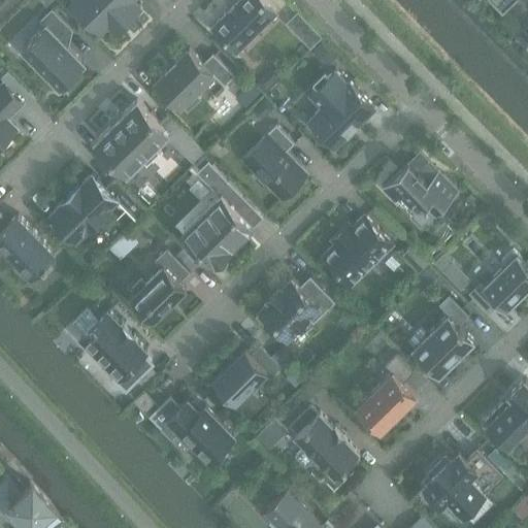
[(22,0),(4,0),(0,4),(0,11),(5,17),(22,0)]
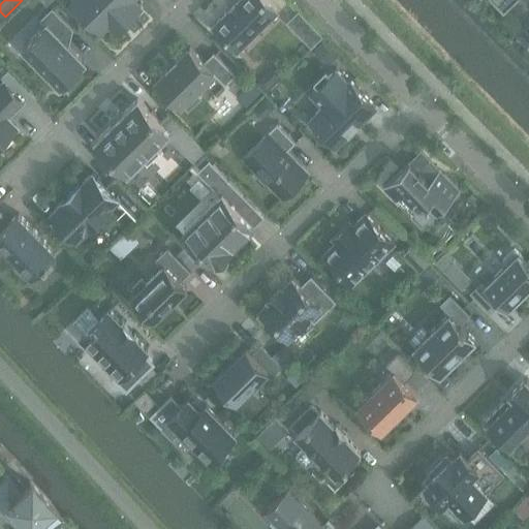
[(110,19),(118,27),(142,4),(137,0),(74,0),(101,27),(110,19)]
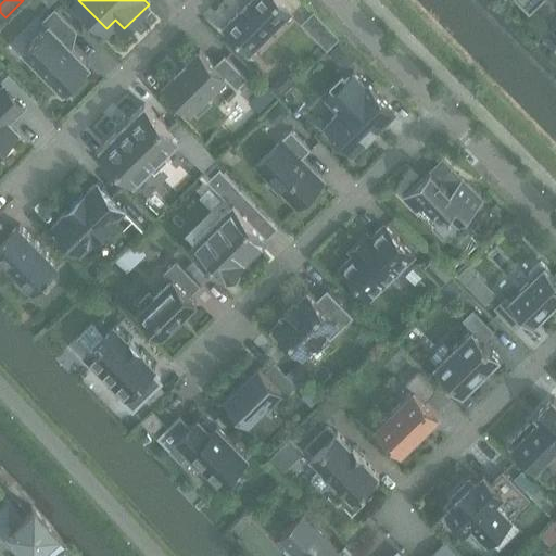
[(225,24),(250,49),(291,8),(283,0),(248,0),(241,7),(241,8),(225,24)]
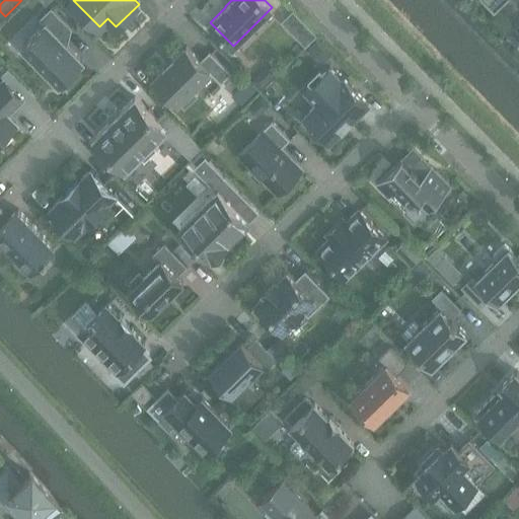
[(501,0),(496,6),(495,7),(508,20),(518,30),(518,11),(518,10),(507,0),(501,0)]
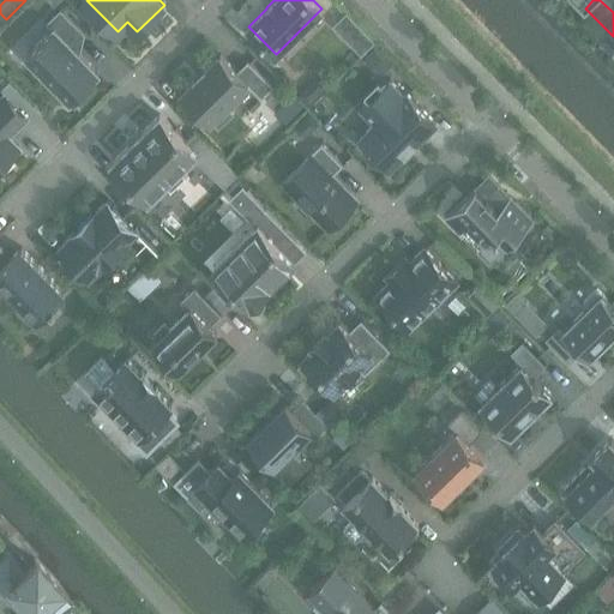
[(53,29),(28,55),(70,98),(97,72),(72,47),(84,35),(60,10),(47,23),(53,29)]
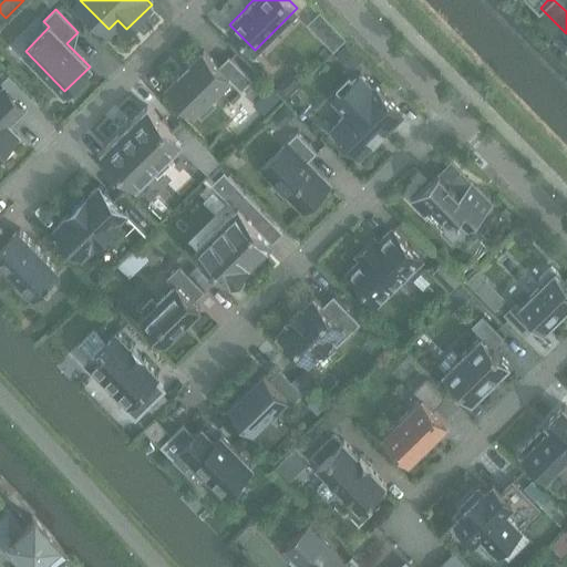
[(309,23),(333,49),(344,38),(320,12),(309,23)]
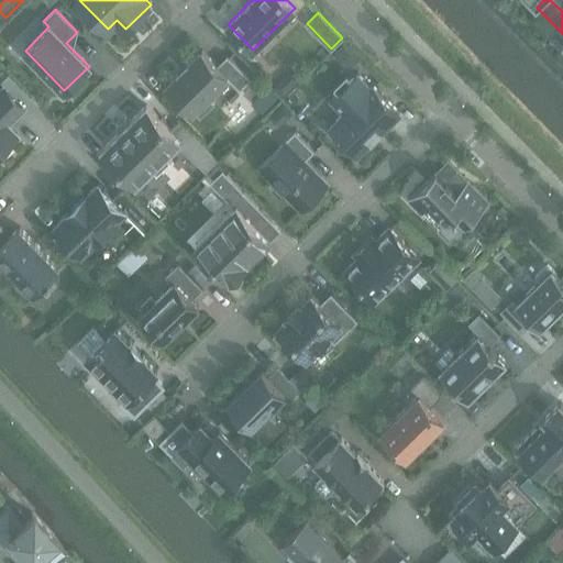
[(344,44),(334,54),(343,63),(353,53),(344,44)]
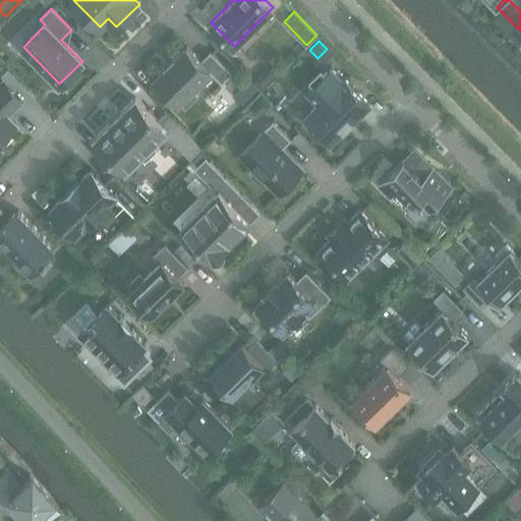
[(201,61),(187,46),(175,58),(167,66),(155,77),(178,102),(185,109),(197,97),(191,90),(210,71),(222,83),(232,73),(211,52),(201,61)]
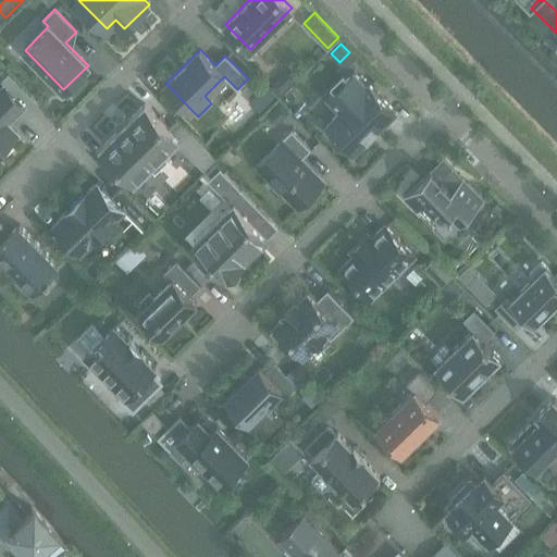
[(396,111),(369,84),(367,86),(354,73),(329,98),(342,111),(326,125),(354,152),(396,111)]
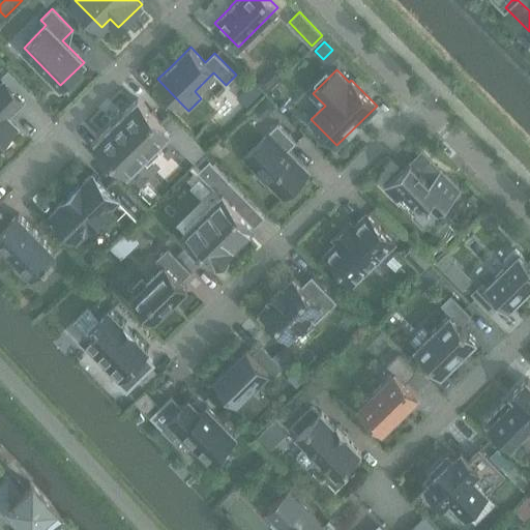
[(273,84),(264,75),(257,82),(266,91),(273,84)]
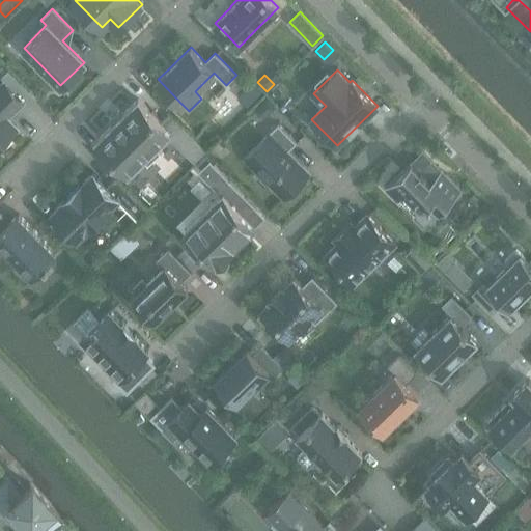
[(0,144),(17,128),(5,115),(10,110),(12,111),(23,102),(4,82),(0,85),(0,144)]
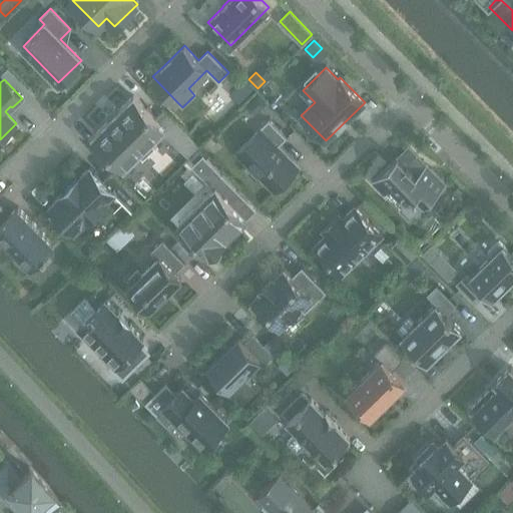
[(247,94),(254,88),(245,79),(238,85),(247,94)]
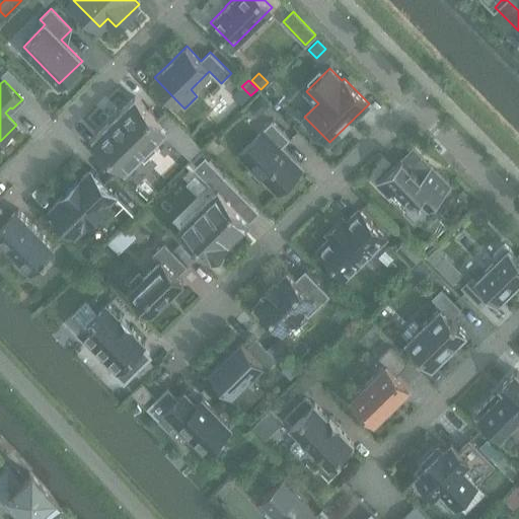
[(270,101),(261,92),(247,104),(252,110),(254,112),(260,112),(270,101)]
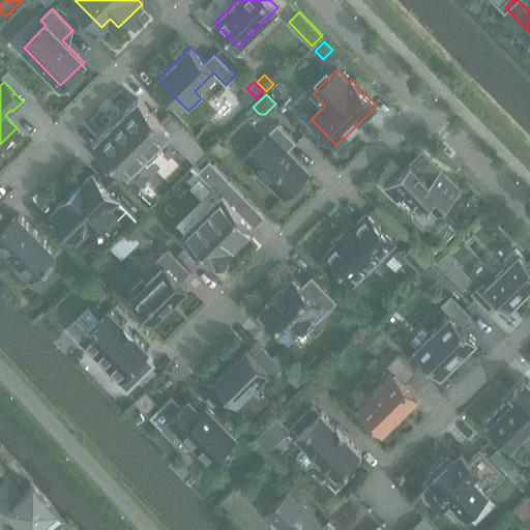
[(162,123),(138,99),(96,140),(128,172),(142,158),(148,165),(162,151),(156,145),(170,131),(162,123)]
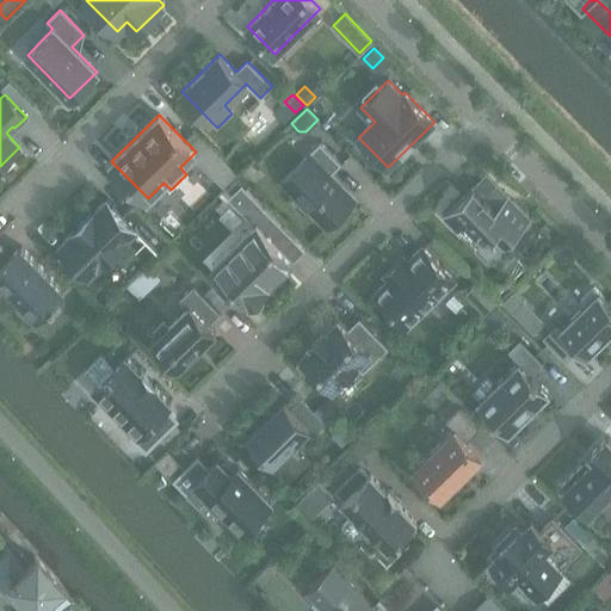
[(196,131),(186,142),(196,152),(207,142),(196,131)]
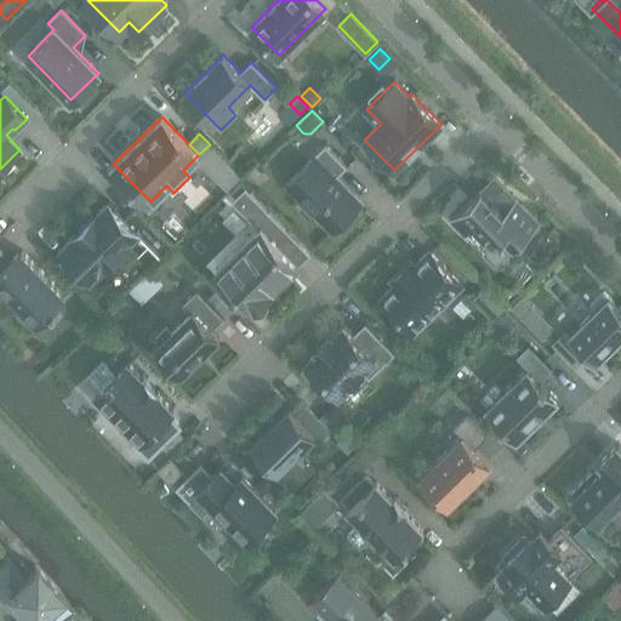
[(360,203),(336,177),(347,167),(325,144),(313,157),(314,158),(286,184),(332,231),(360,203)]
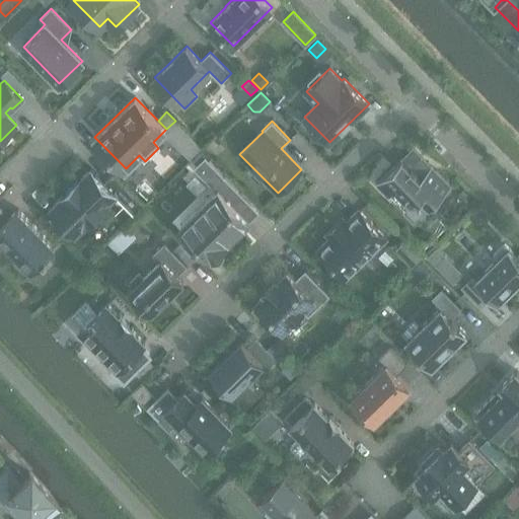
[(202,151),(193,159),(198,165),(207,156),(202,151)]
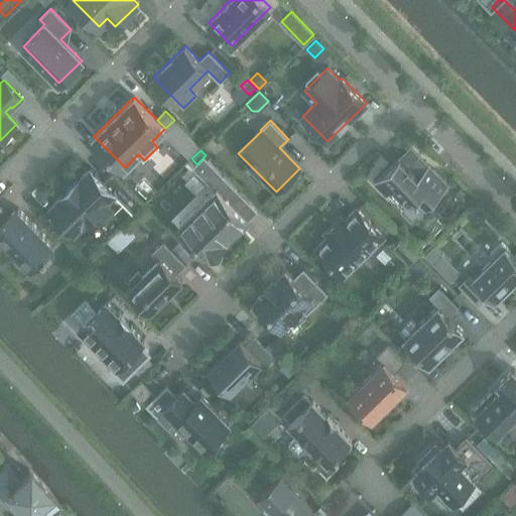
[(418,156),(407,166),(399,158),(376,181),(387,194),(394,186),(409,203),(416,196),(418,198),(420,197),(427,204),(446,185),(418,156)]
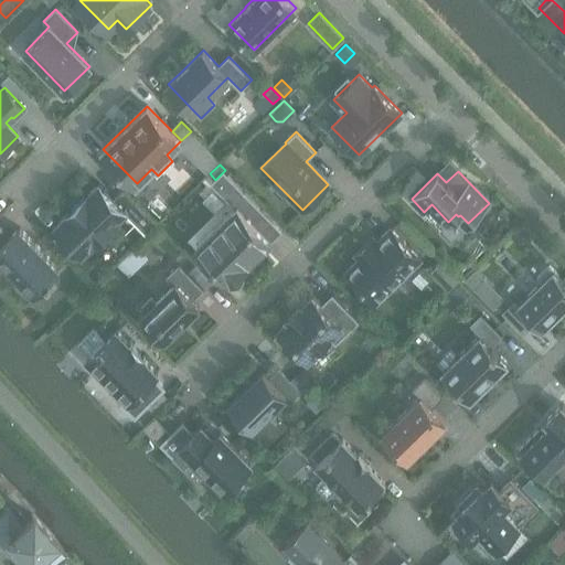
[(235,208),(196,245),(231,279),(266,245),(256,235),(262,231),(253,222),(263,212),(244,192),(230,178),(217,189),(232,204),(235,208)]
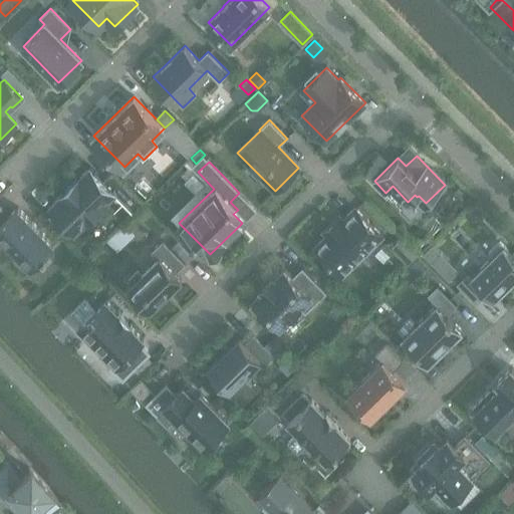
[(52,203),(49,205),(52,208),(53,207),(54,209),(54,210),(55,211),(69,225),(68,225),(70,227),(71,226),(72,228),(74,231),(77,228),(86,218),(87,219),(89,216),(101,203),(102,204),(104,202),(104,201),(111,194),(112,195),(114,192),(133,211),(142,202),(111,172),(102,180),(95,172),(94,171),(93,171),(91,170),(92,169),(89,166),(87,169),(80,176),(79,176),(76,179),(65,190),(62,193),(52,203)]
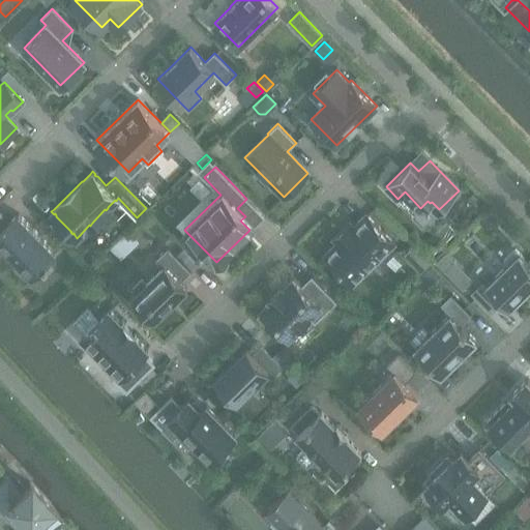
[(18,213),(6,225),(2,221),(3,218),(0,214),(0,243),(18,261),(11,267),(24,278),(29,273),(31,275),(45,263),(46,265),(50,261),(48,259),(56,252),(18,213)]
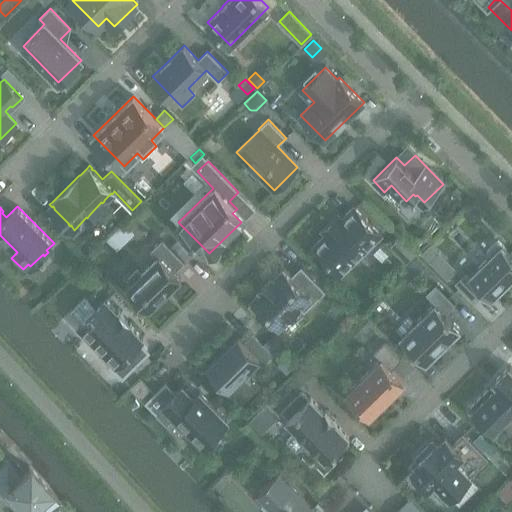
[(338,214),(322,230),(326,234),(314,246),(342,274),(381,235),(353,207),(342,218),(338,214)]
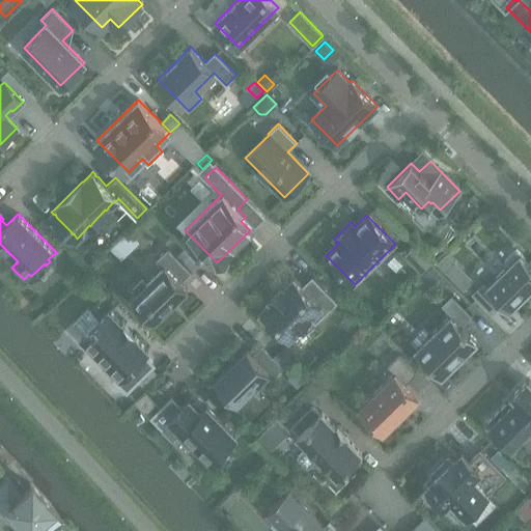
[(139,242),(128,230),(112,246),(123,257),(139,242)]
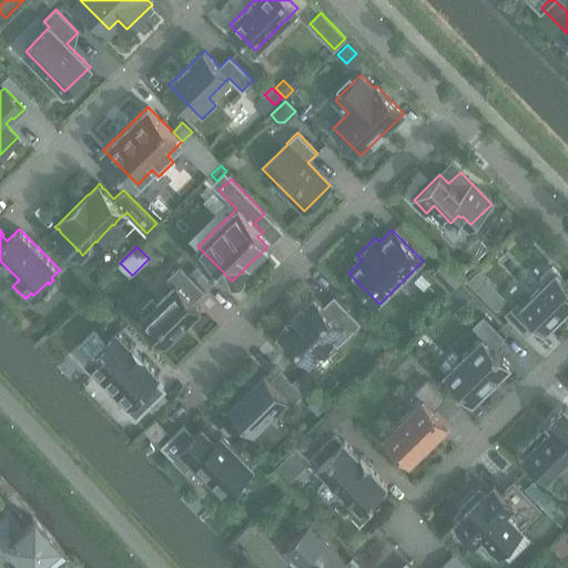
[(443,262),(432,273),(450,292),(462,281),(443,262)]
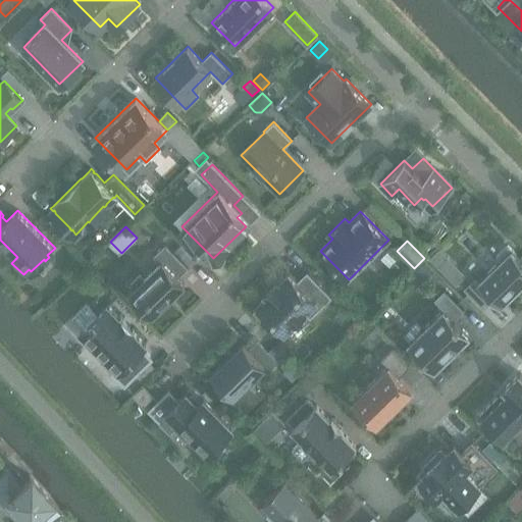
[(161,305),(162,306),(166,302),(166,301),(184,283),(178,277),(188,268),(165,245),(153,257),(160,264),(144,279),(140,275),(129,285),(134,290),(132,292),(153,314),(161,305)]
